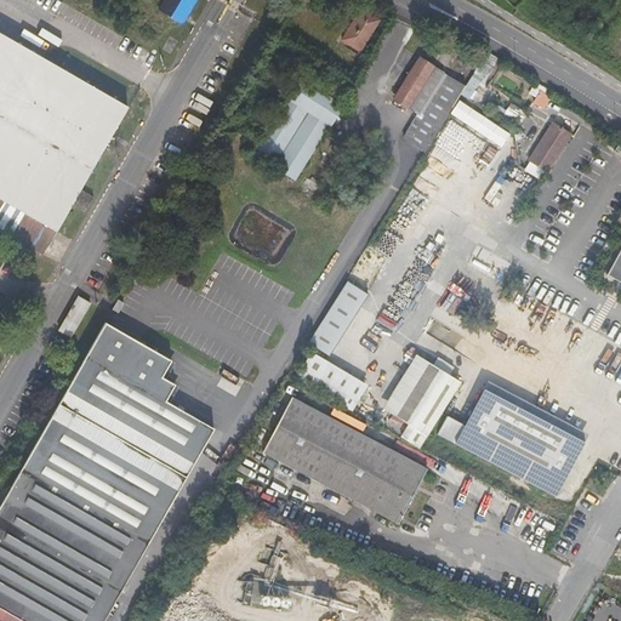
[(167,0),(161,13),(183,26),(197,0),(167,0)]
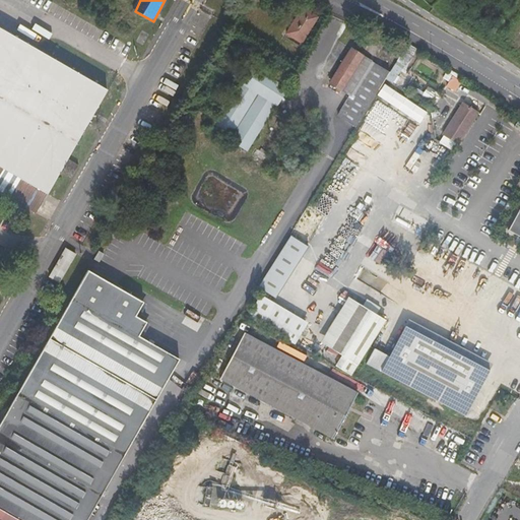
[(303,5),(285,35),(303,45),(320,15),(303,5)]
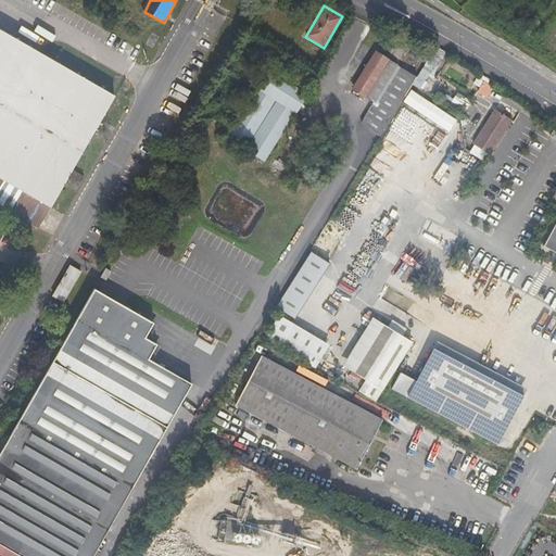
[(0,217),(41,241),(66,198),(77,203),(85,191),(74,185),(117,106),(0,39),(0,217)]
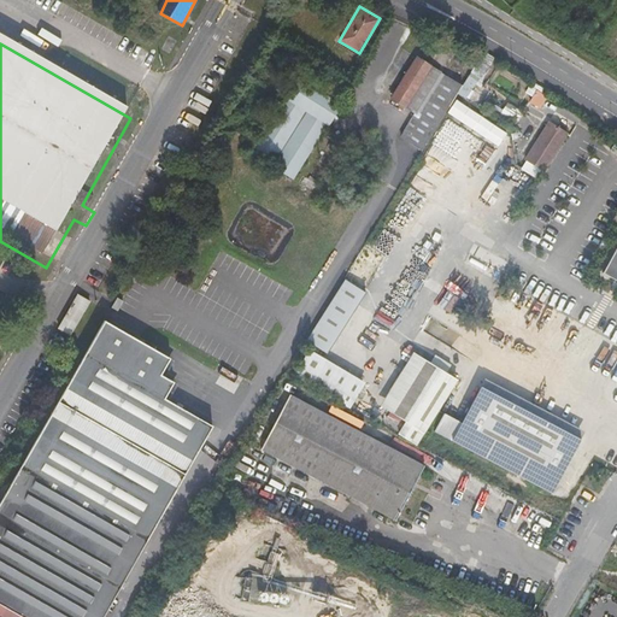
[(460,86),(416,59),(389,101),(412,115),(399,136),(422,151),(460,86)]
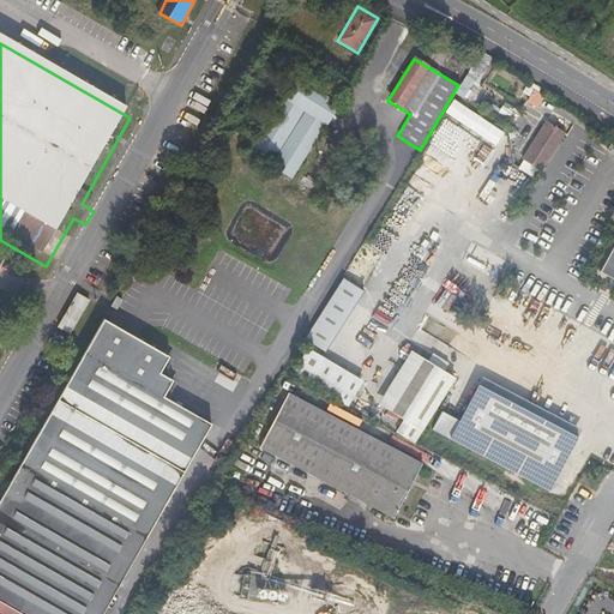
[(510,98),(523,85),(511,73),(498,88),(510,98)]
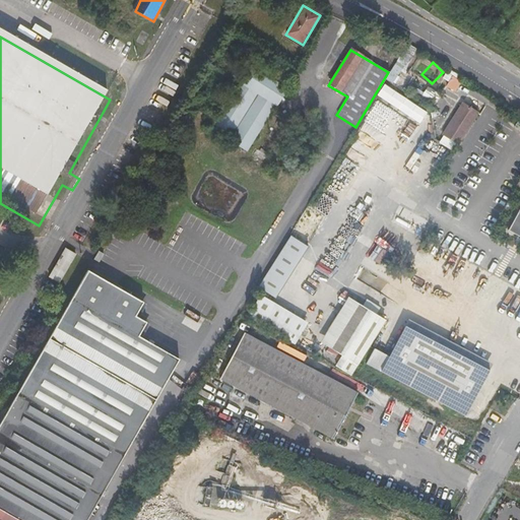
[(251,66),(211,131),(247,152),(286,87),(251,66)]
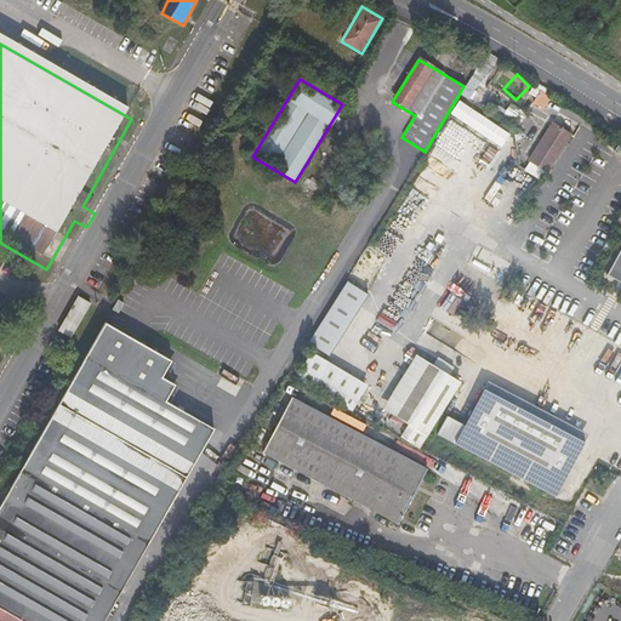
[(460,98),(451,112),(502,147),(512,134),(460,98)]
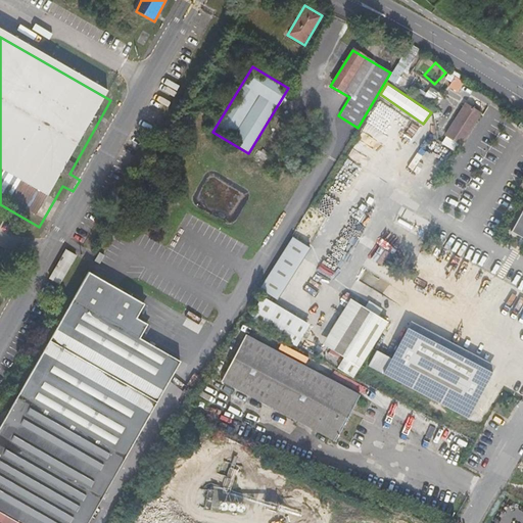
[(479,116),(464,105),(444,136),(460,146),(479,116)]
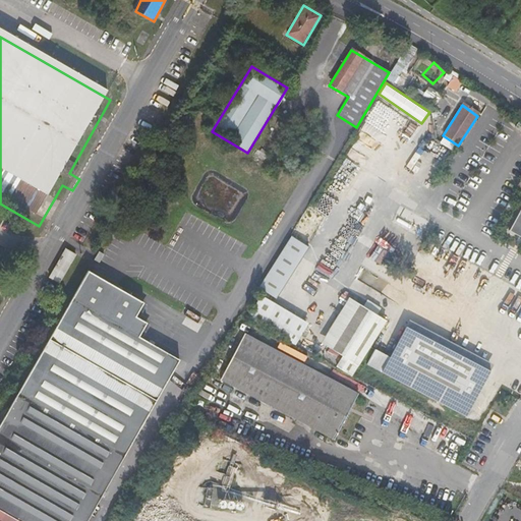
[(520,210),(510,230),(520,235),(520,210)]
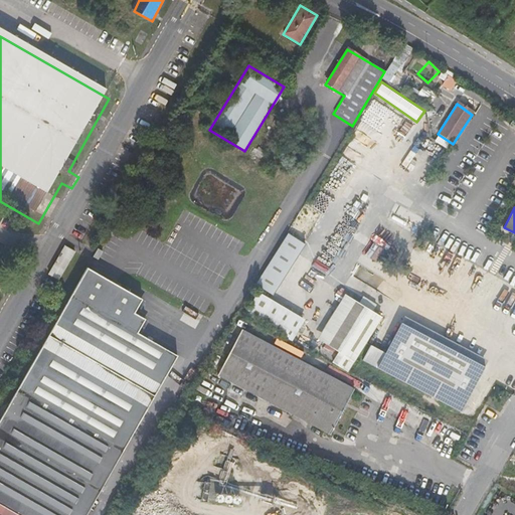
[(256,283),(275,294),(306,242),(288,231),(256,283)]
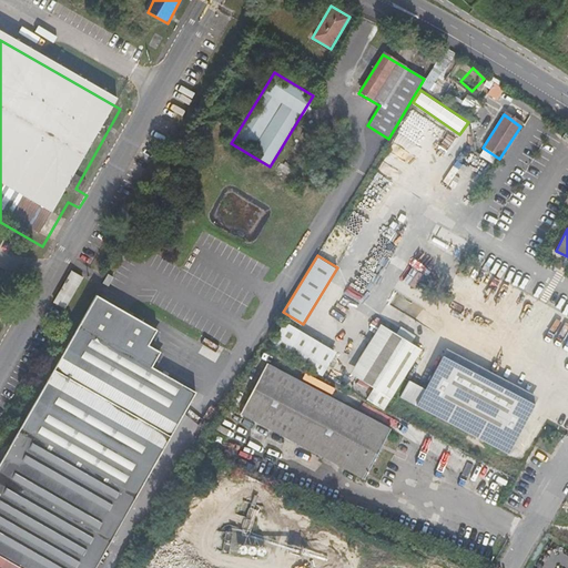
[(71,271),(53,302),(64,308),(82,277),(71,271)]
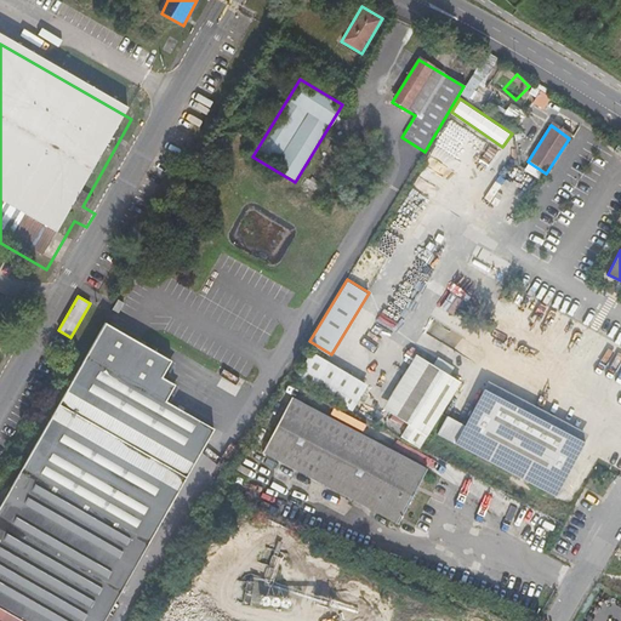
[(0,620),(100,620),(215,429),(165,402),(175,386),(161,377),(171,362),(107,325),(0,511),(0,620)]
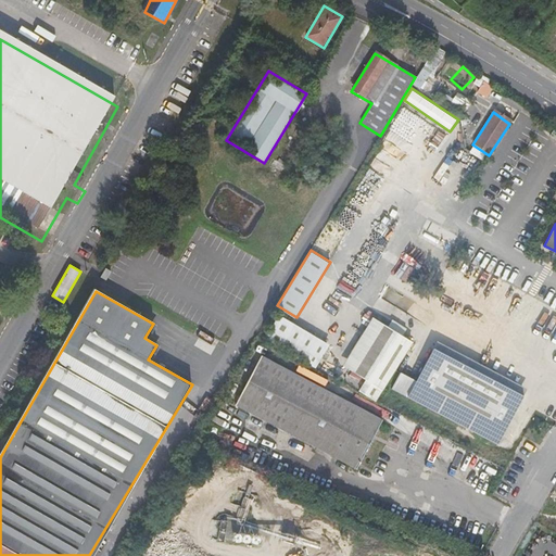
[(317,365),(330,342),(279,315),(266,337),(317,365)]
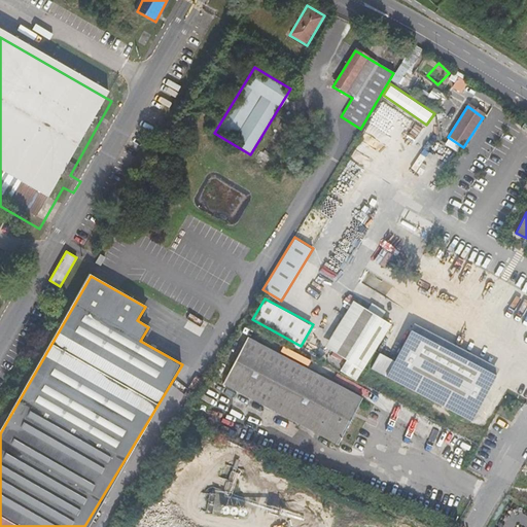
[(384,309),(371,301),(366,308),(363,306),(356,317),(336,349),(331,355),(346,364),(341,373),(356,381),(364,367),(362,366),(390,321),(380,316),(384,309)]
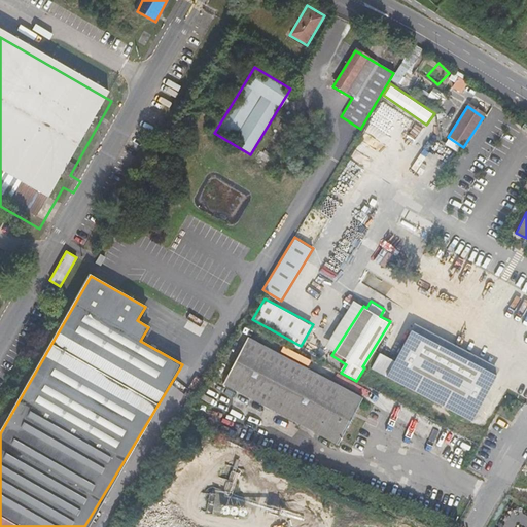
[(336,349),(356,317),(346,310),(325,343),(336,349)]
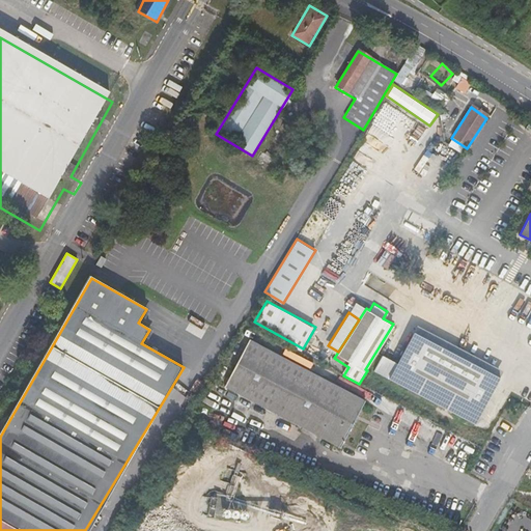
[(414,334),(390,380),(475,424),(500,379),(414,334)]
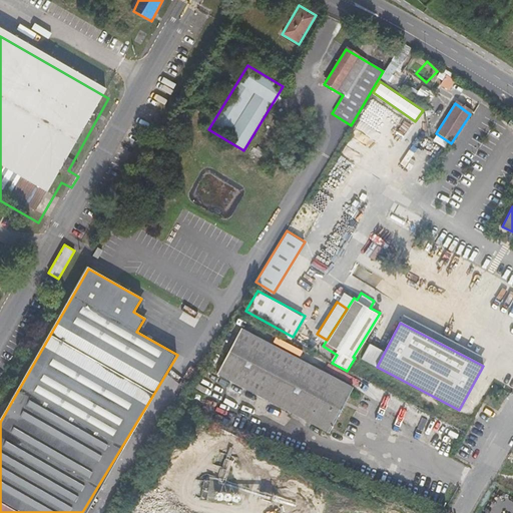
[(241,330),(217,376),(330,434),(354,389),(241,330)]
